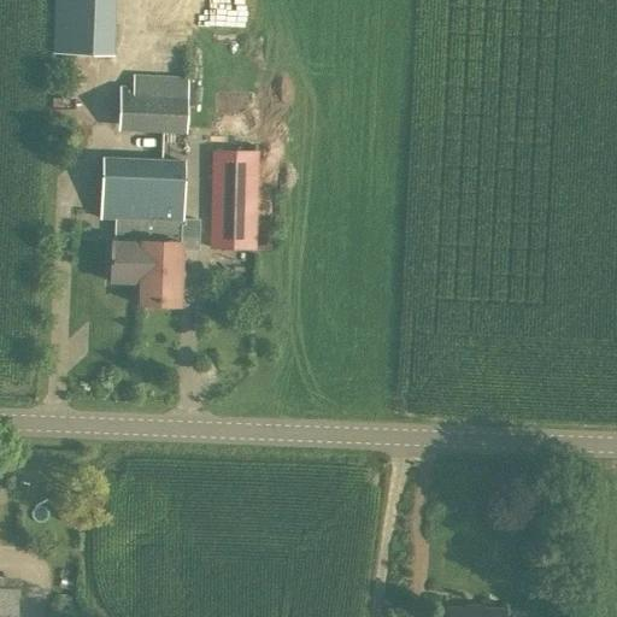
[(53,0),(53,16),(113,17),(113,0),(53,0)]
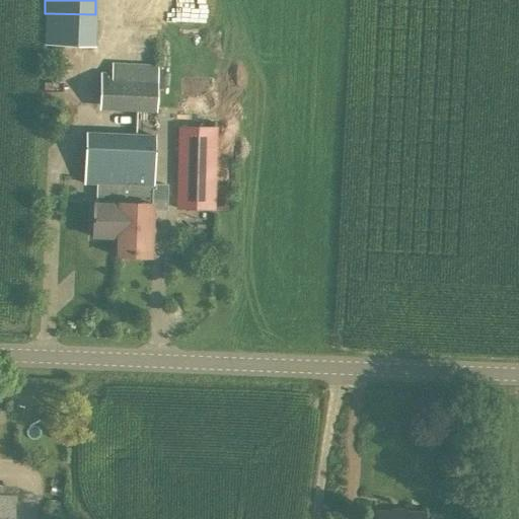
[(96,105),(109,105),(109,109),(156,112),(158,64),(112,62),(112,68),(98,67),(96,105)]
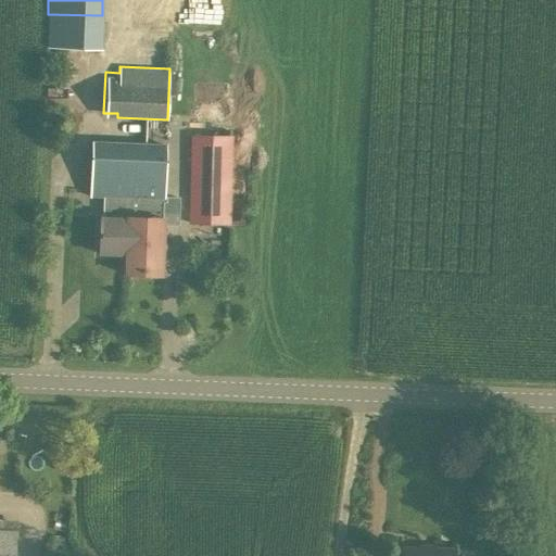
[(191,135),(189,224),(230,224),(232,136),(191,135)]
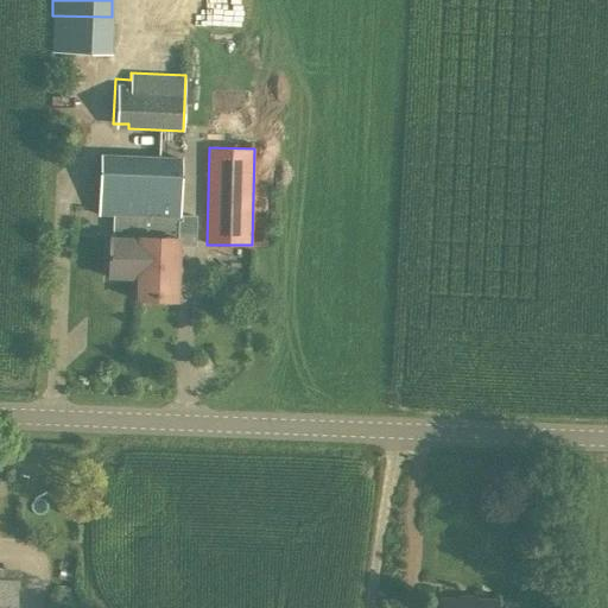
[(108,278),(137,279),(137,278),(153,278),(154,255),(156,255),(157,217),(179,219),(182,158),(100,154),(97,216),(121,217),(120,239),(109,239),(108,278)]
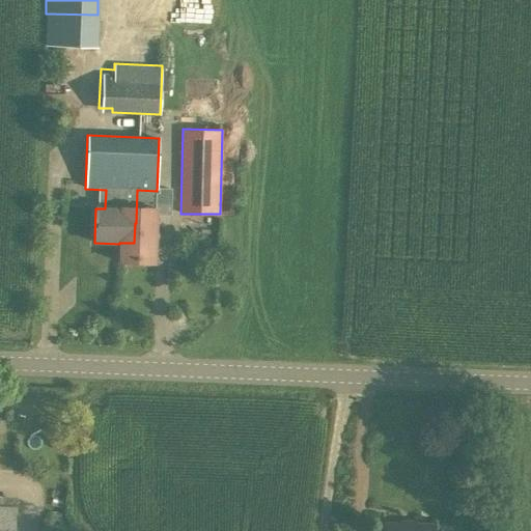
[(119,243),(119,244),(118,262),(155,263),(156,208),(157,191),(137,190),(136,223),(135,223),(134,243),(119,243)]
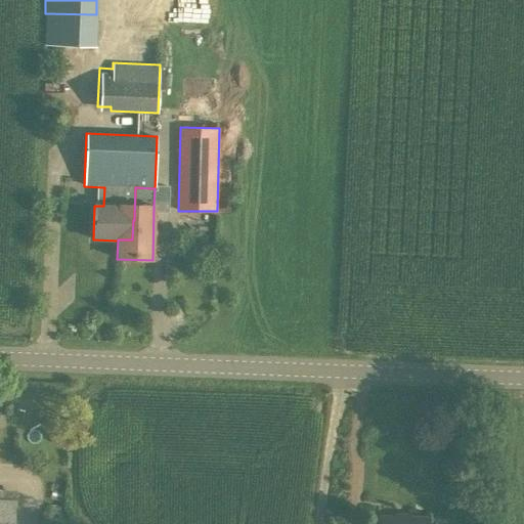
[(0,523),(14,523),(16,490),(0,489),(0,523)]
